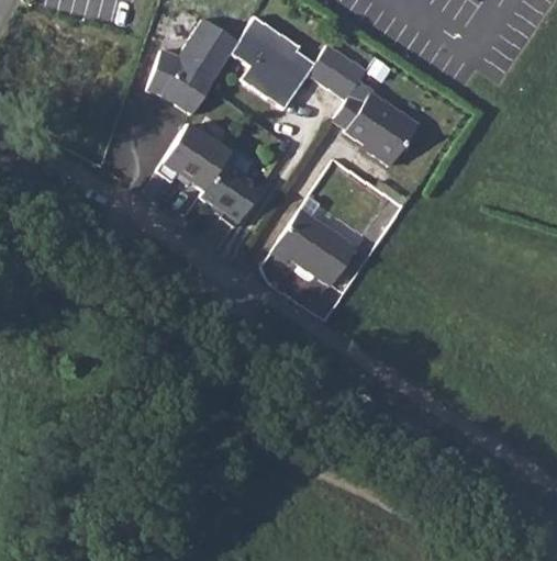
[(238,43),(232,54),(251,66),(241,80),(286,110),(299,89),(294,86),(299,79),(303,82),(308,74),(315,63),(298,52),(301,46),(256,18),(238,43)]
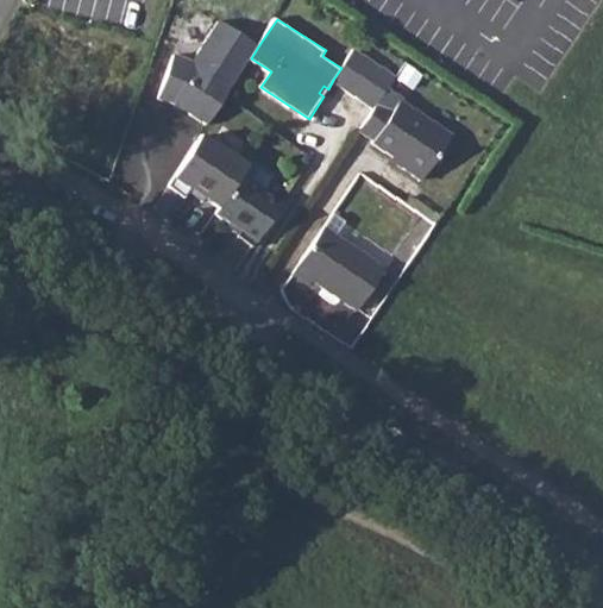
[(193,116),(209,127),(251,58),(258,46),(219,23),(195,64),(175,57),(159,100),(194,112),(193,116)]
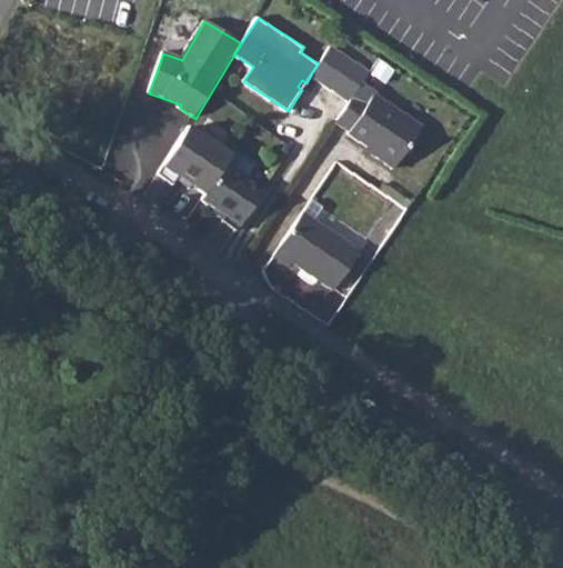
[(319,63),(311,75),(349,100),(363,80),(368,71),(331,47),(319,63)]
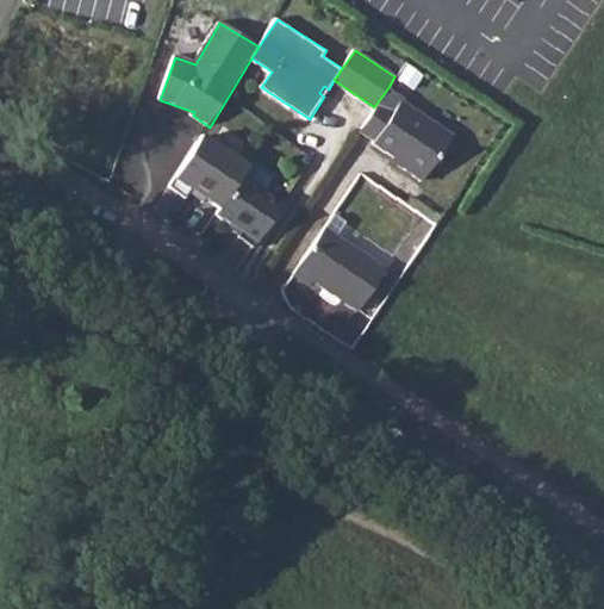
[(374,107),(361,129),(378,140),(375,142),(402,161),(399,163),(425,181),(455,134),(404,100),(405,97),(390,86),(374,107)]
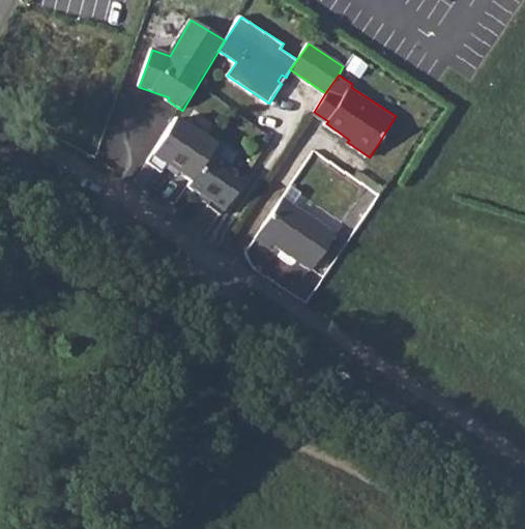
[(178,119),(151,163),(165,171),(170,164),(194,179),(211,153),(217,143),(178,119)]
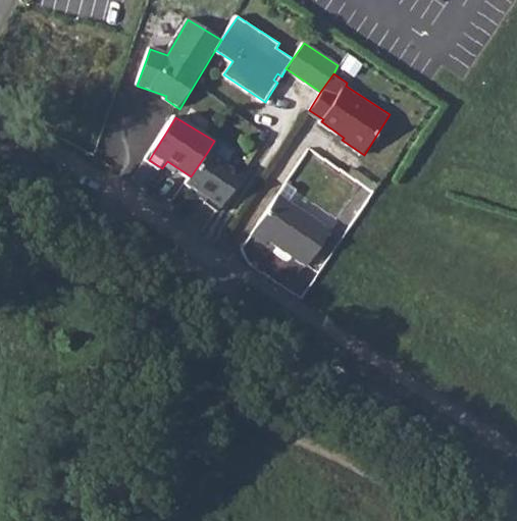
[(191,176),(188,181),(210,197),(207,202),(220,211),(245,174),(208,151),(191,176)]
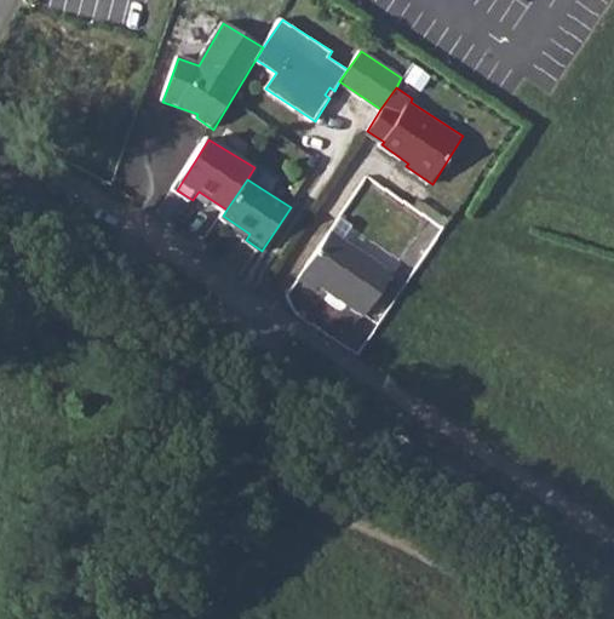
[(331,230),(299,278),(316,290),(320,286),(366,315),(394,273),(331,230)]
